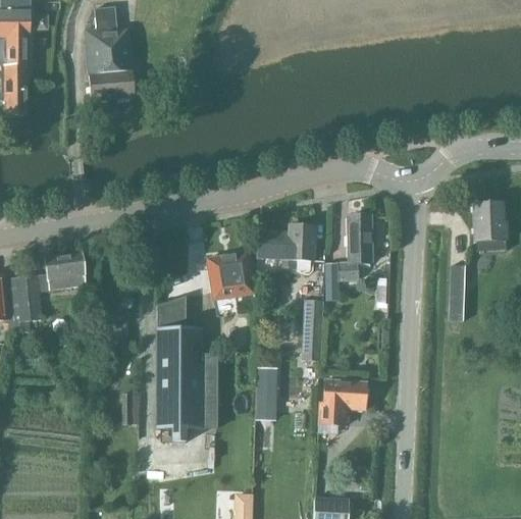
[(0,0),(0,36),(7,36),(7,63),(1,63),(1,98),(6,98),(6,113),(24,113),(25,81),(30,81),(31,0),(0,0)]
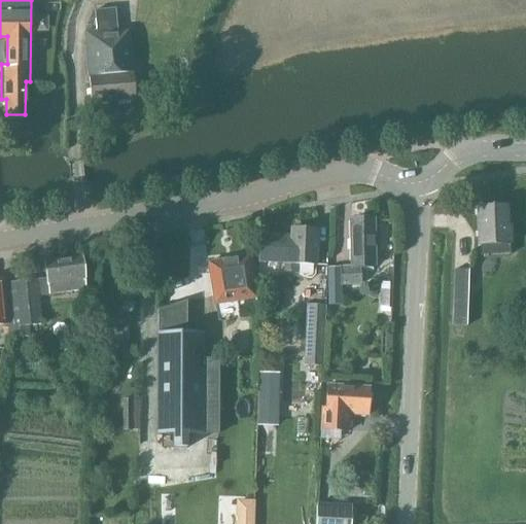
[(95,101),(135,96),(127,28),(118,29),(116,8),(96,10),(98,29),(86,30),(95,101)]
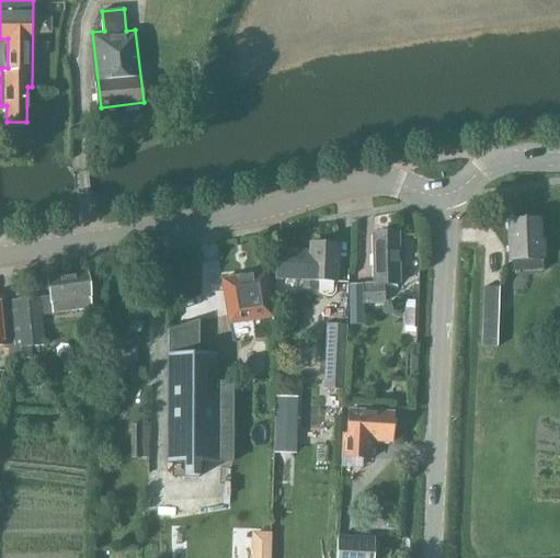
[(525,268),(546,268),(545,238),(543,238),(541,215),(511,216),(512,259),(525,259),(525,268)]
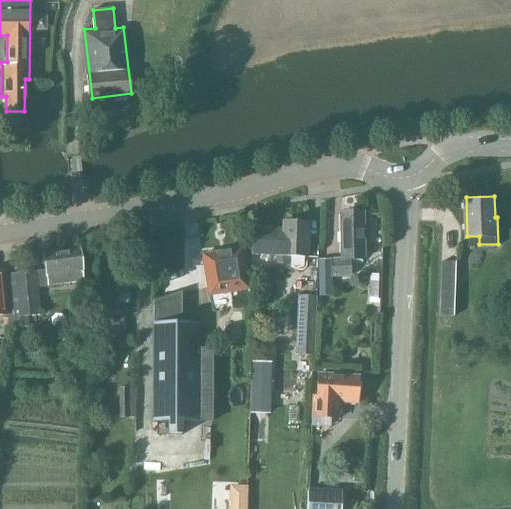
[(342,257),(319,257),(319,292),(332,292),(332,274),(351,274),(351,258),(364,258),(364,211),(342,211),(342,257)]
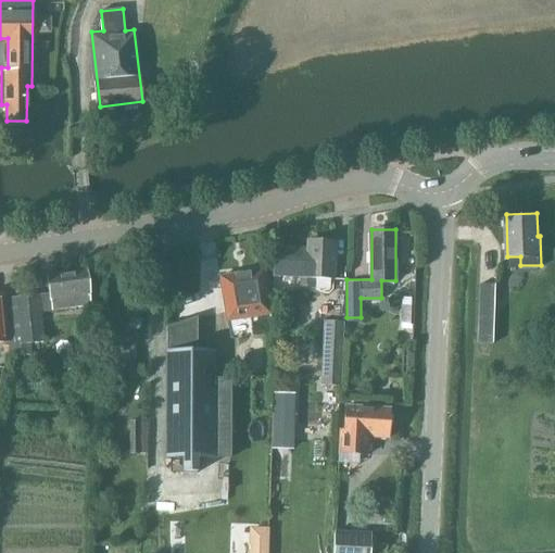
[(277,246),(276,275),(301,276),(301,284),(313,284),(313,276),(335,277),(336,240),(308,239),(307,247),(277,246)]
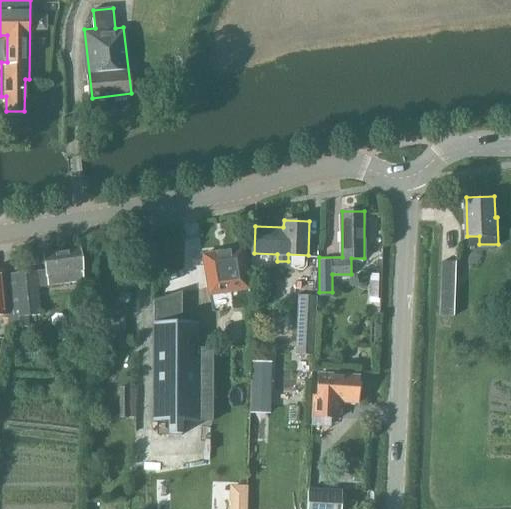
[(46,267),(5,272),(10,326),(31,324),(30,314),(42,313),(38,284),(86,278),(82,245),(44,249),(46,267)]
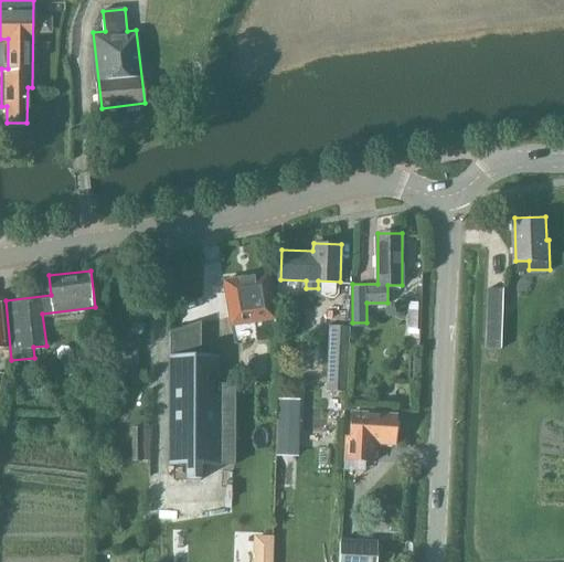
[(141,271),(125,283),(132,293),(149,281),(141,271)]
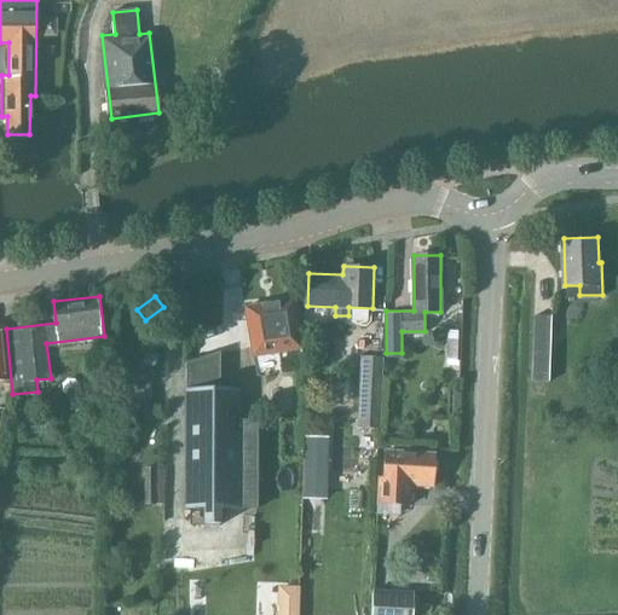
[(254,352),(302,346),(295,296),(247,303),(254,352)]
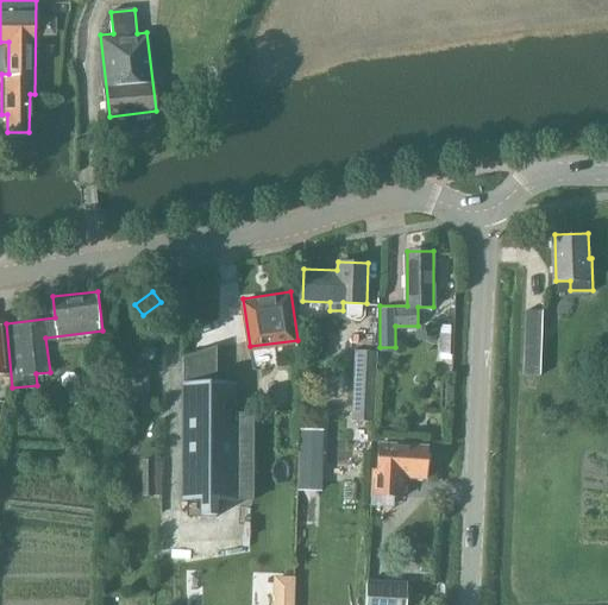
[(541,350),(544,308),(527,308),(524,373),(539,375),(539,373),(540,350),(541,350)]
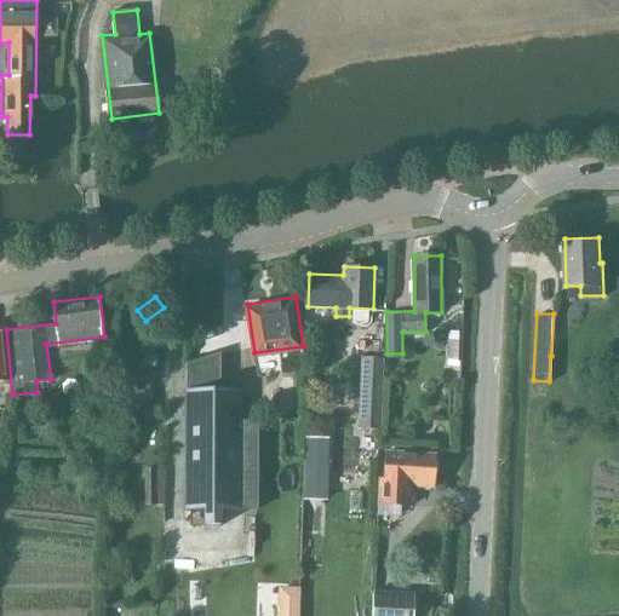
[(222,351),(187,362),(185,507),(204,507),(204,524),(222,524),(222,507),(258,507),(258,419),(240,419),(240,389),(221,389),(222,351)]
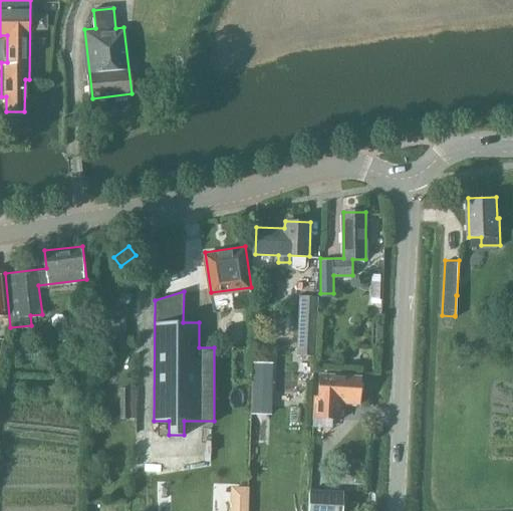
[(299,353),(315,354),(317,294),(301,294),(299,353)]
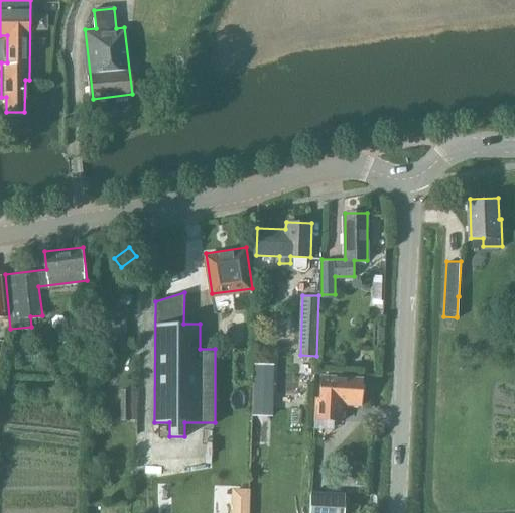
[(122,347),(122,345),(125,346),(126,313),(99,311),(99,324),(103,324),(102,346),(105,346),(105,348),(110,358),(116,359),(122,347)]
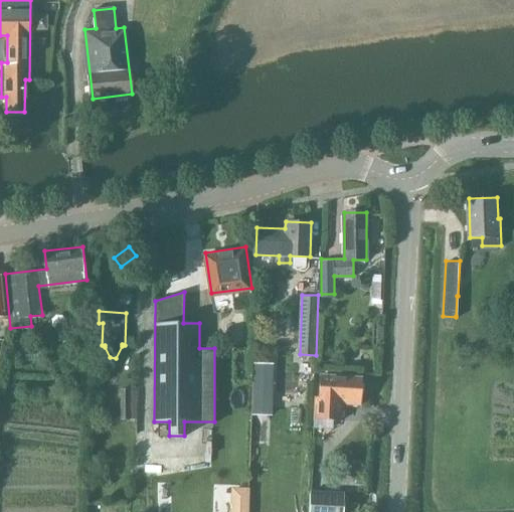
[(271,369),(254,369),(254,417),(271,417),(271,369)]
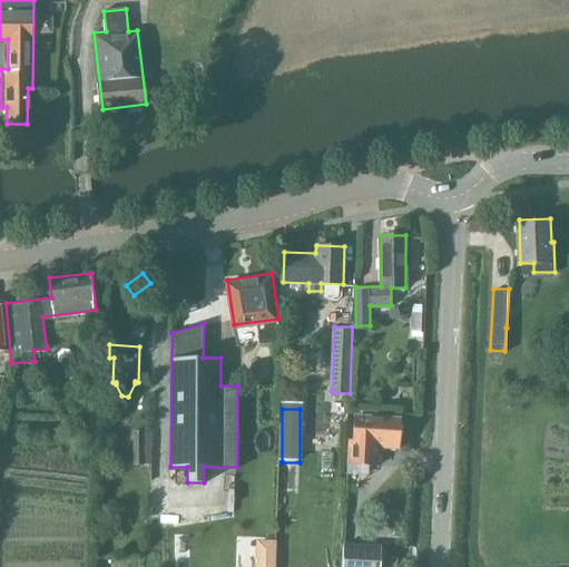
[(379,445),(399,446),(400,416),(355,413),(355,441),(350,441),(349,460),(379,461),(379,445)]
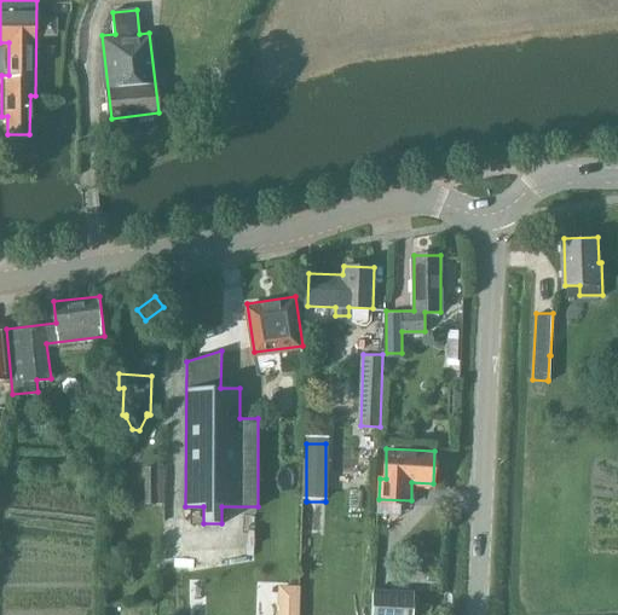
[(145,468),(144,505),(163,505),(165,469),(145,468)]
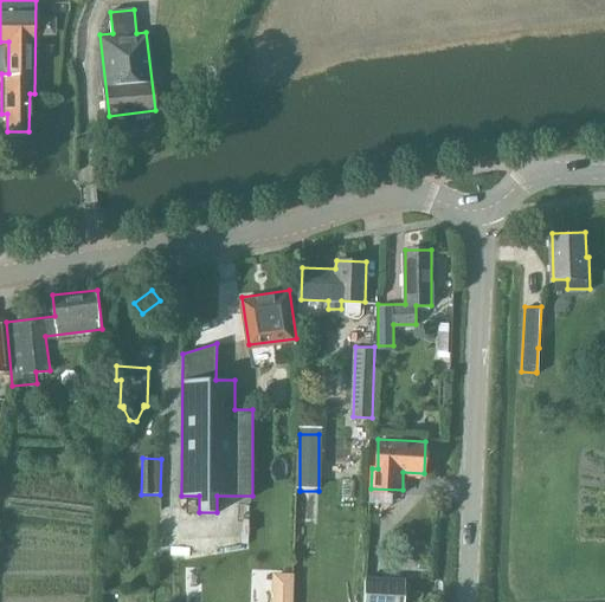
[(291,601),(293,574),(274,573),(272,601),(291,601)]
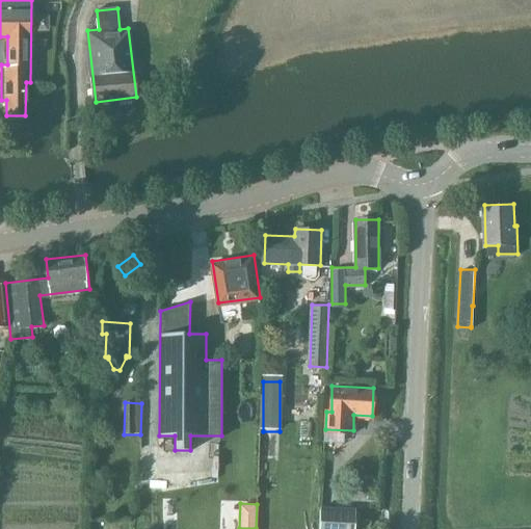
[(321,507),(320,528),(353,528),(354,508),(321,507)]
